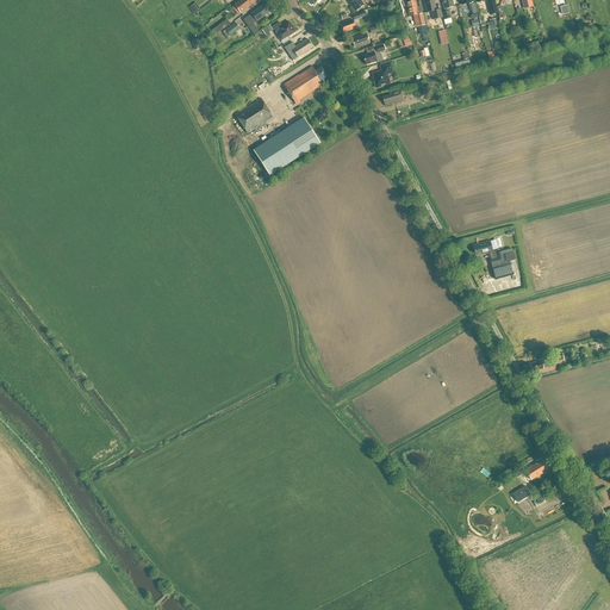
[(257,0),(242,0),(235,6),(241,13),(259,0),(257,0)]
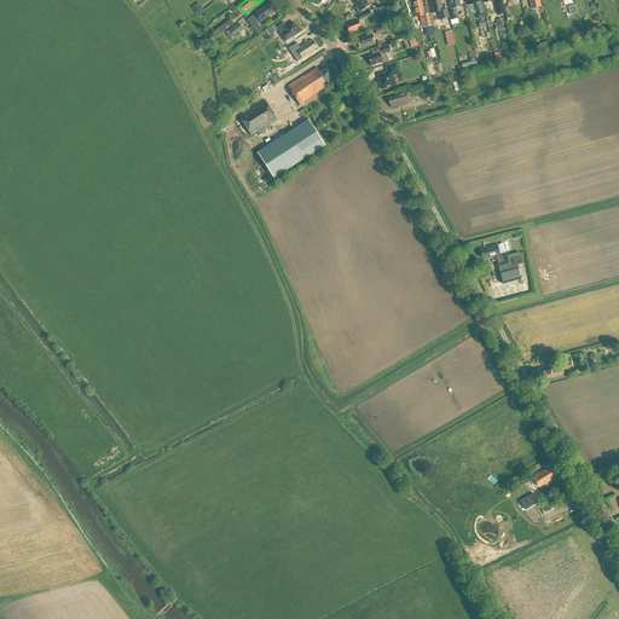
[(352,0),(354,3),(360,11),(369,6),(364,0),(352,0)]
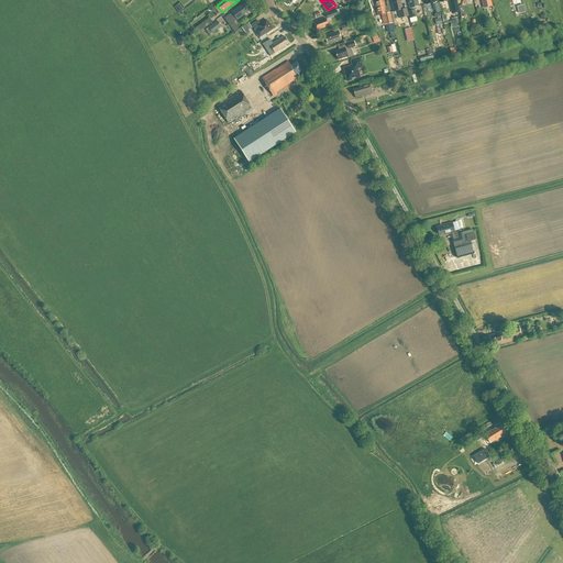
[(392,0),(393,2),(392,2),(394,12),(398,12),(400,19),(408,17),(407,9),(403,10),(400,0),(392,0)]
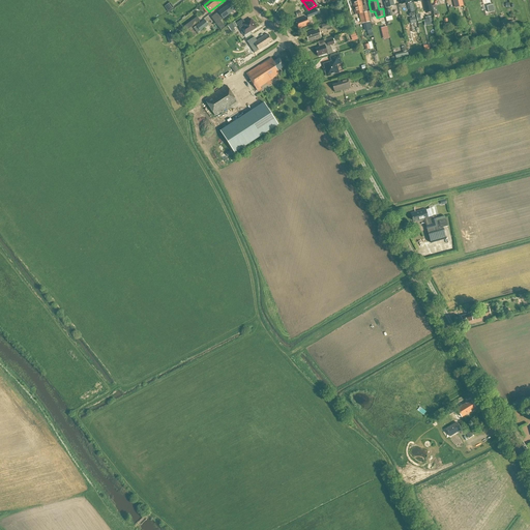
[(389,7),(394,6),(392,0),(384,0),(386,8),(387,10),(384,11),(385,18),(391,17),(390,9),(389,10),(389,7)]
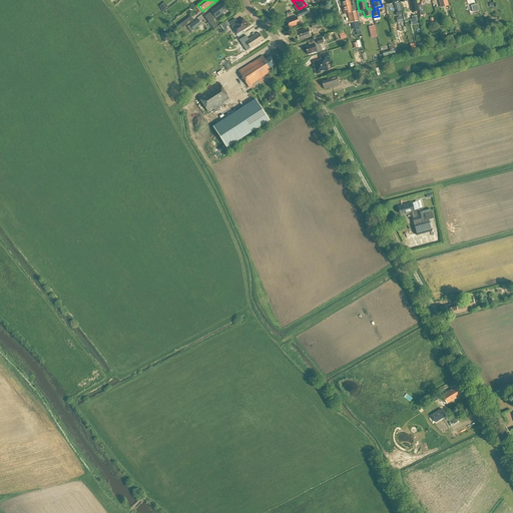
[(387,0),(388,4),(395,3),(396,9),(397,12),(402,11),(400,2),(396,3),(395,0),(387,0)]
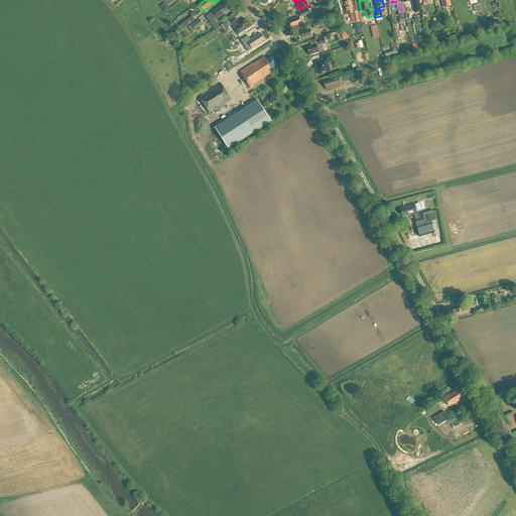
[(448,0),(440,0),(442,8),(450,6),(448,0)]
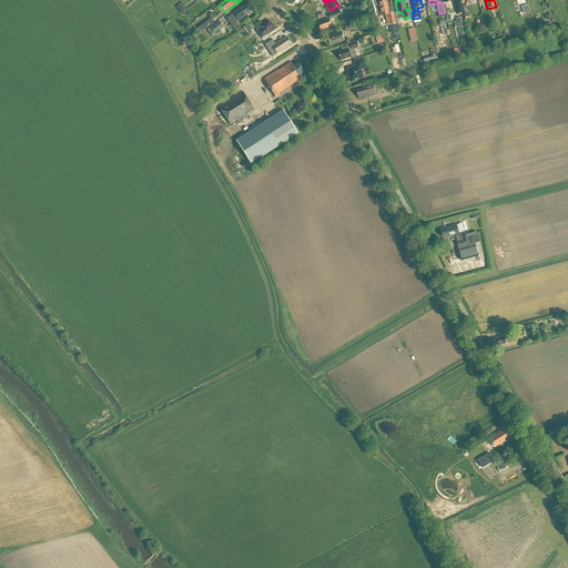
[(385,1),(378,3),(382,17),(387,14),(392,34),(398,32),(396,24),(401,23),(399,16),(398,16),(397,12),(394,13),(392,6),(388,7),(387,2),(385,2),(385,1)]
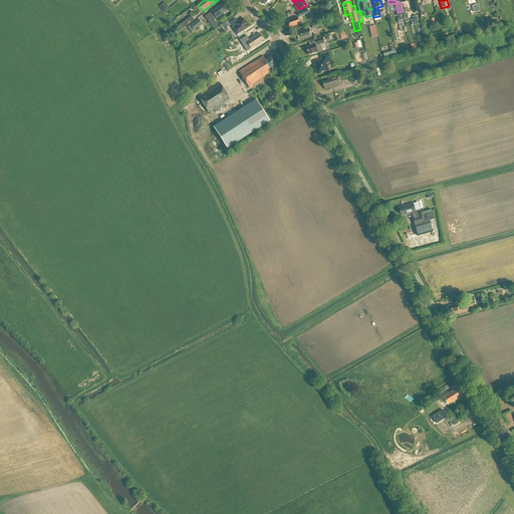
[(414,13),(420,11),(417,1),(411,3),(414,13)]
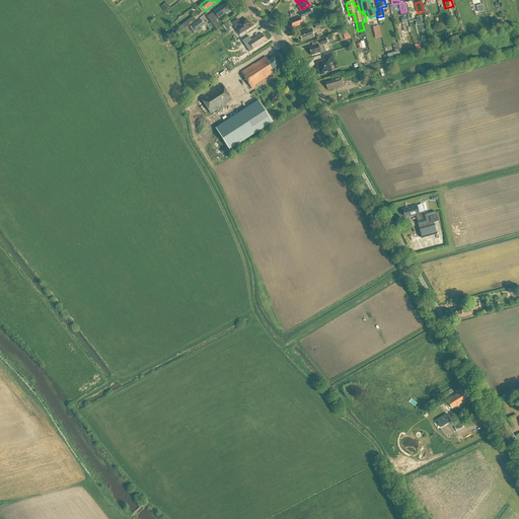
[(164,11),(170,7),(166,2),(160,6),(164,11)]
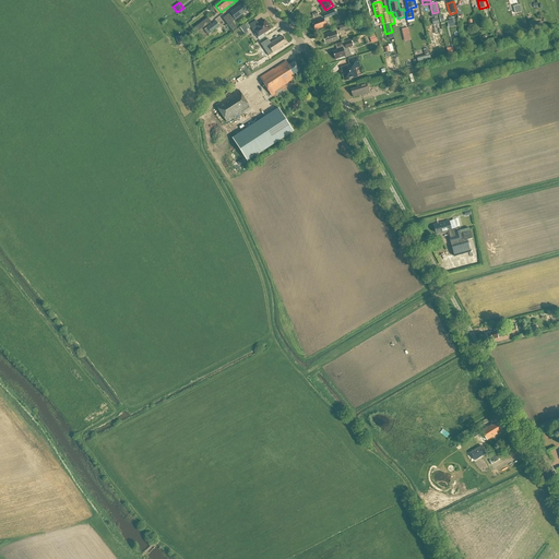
[(228,14),(224,19),(233,32),(237,28),(233,22),(249,10),(244,3),(240,6),(228,14)]
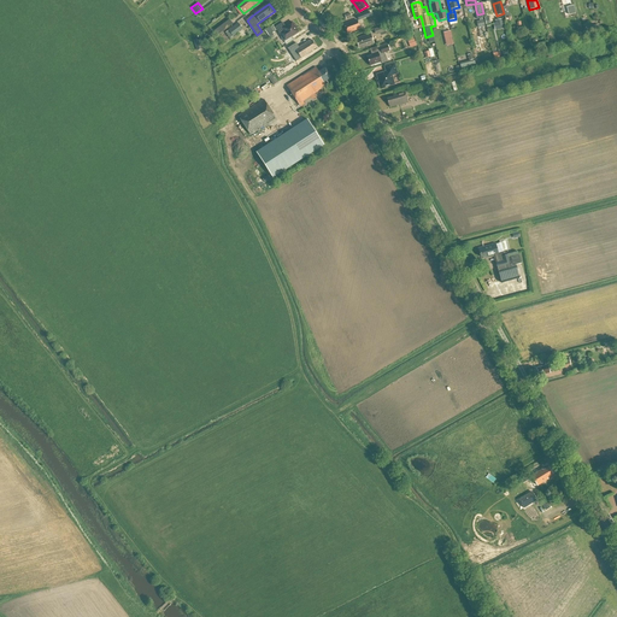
[(233,24),(229,19),(215,31),(217,35),(233,24)]
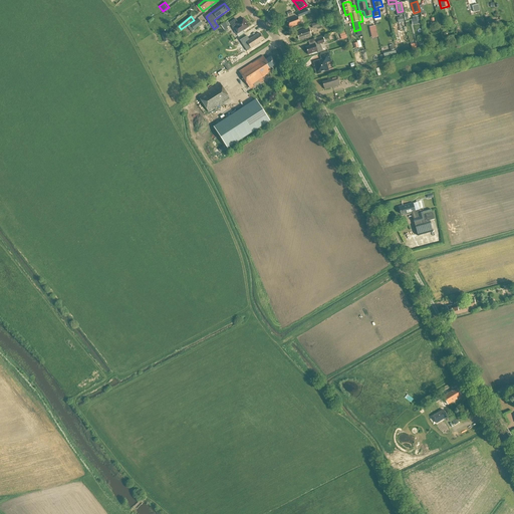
[(413,18),(413,19),(411,20),(413,26),(420,24),(419,16),(413,18)]
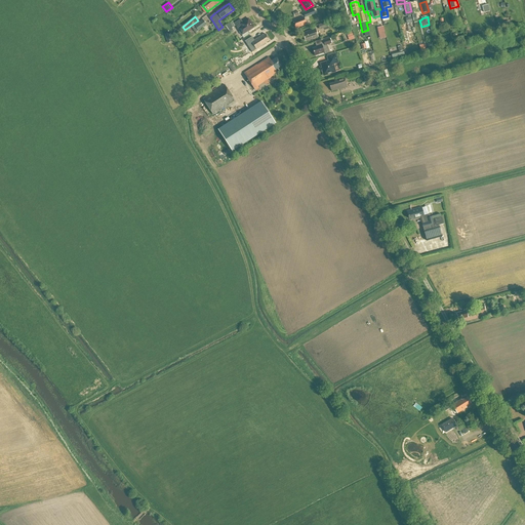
[(304,17),(292,22),(295,29),(307,25),(304,17)]
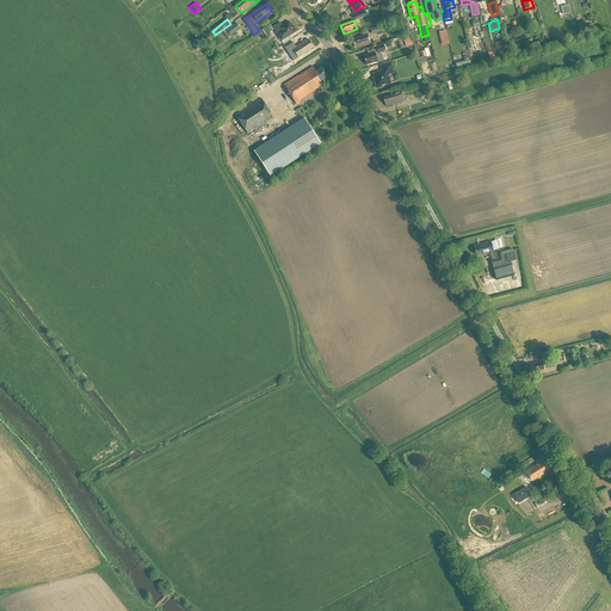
[(289,22),(282,26),(279,23),(273,28),(277,34),(276,34),(282,42),(283,44),(289,41),(287,38),(296,32),(289,22)]
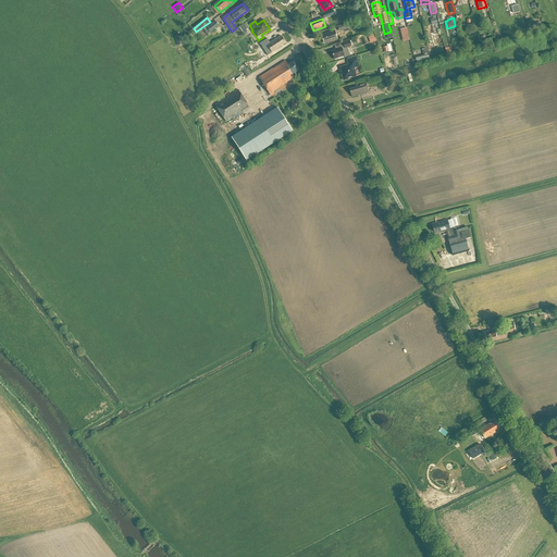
[(202,29),(207,35),(210,33),(219,26),(214,21),(206,27),(202,29)]
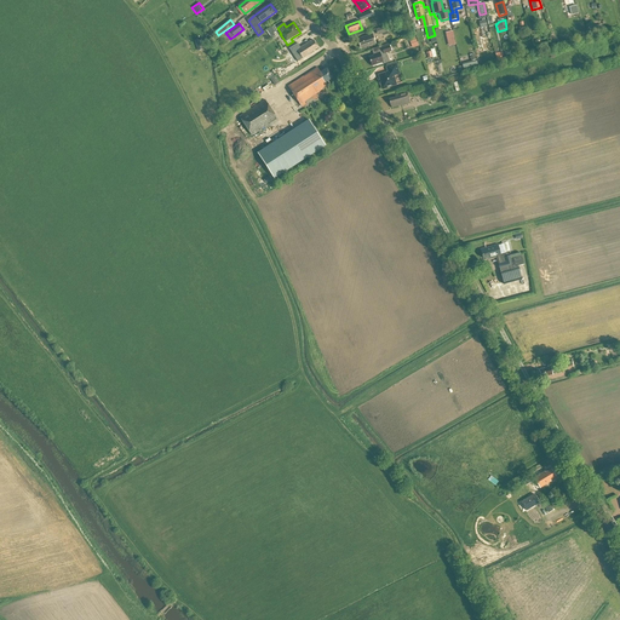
[(275,36),(273,34),(277,32),(275,27),(267,32),(270,36),(273,39),(275,36)]
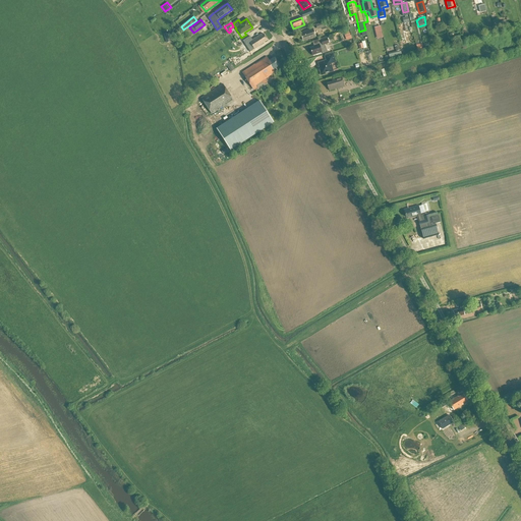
[(384,38),(381,26),(374,27),(378,40),(384,38)]
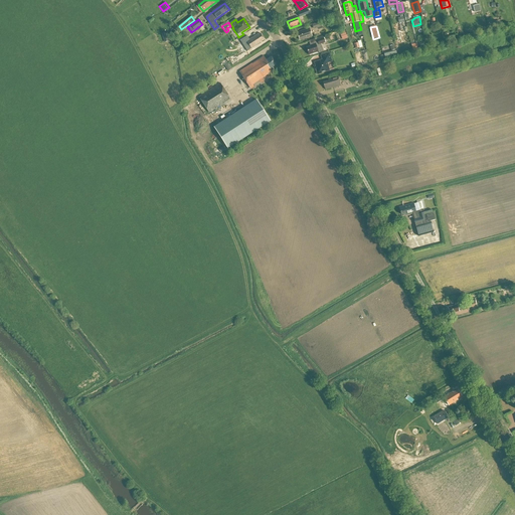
[(309,30),(297,33),(300,40),(311,36),(309,30)]
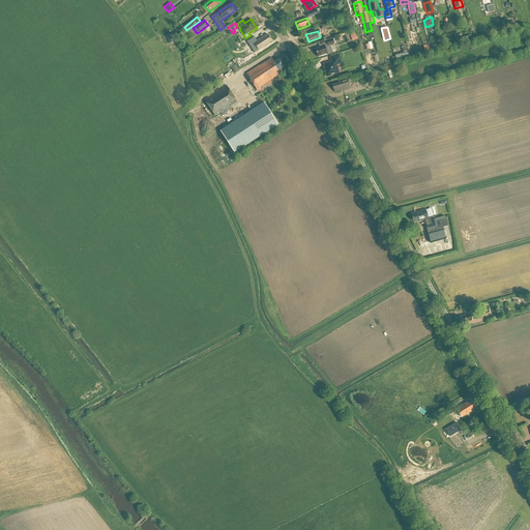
[(249,41),(247,42),(255,53),(259,50),(268,43),(267,42),(271,40),(268,35),(266,36),(265,35),(257,40),(255,37),(249,41)]
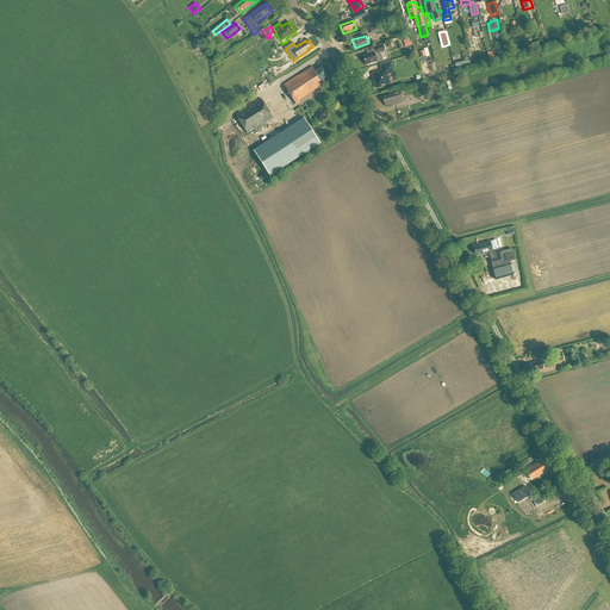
[(371,55),(362,57),(365,64),(377,61),(373,53),(371,54),(371,55)]
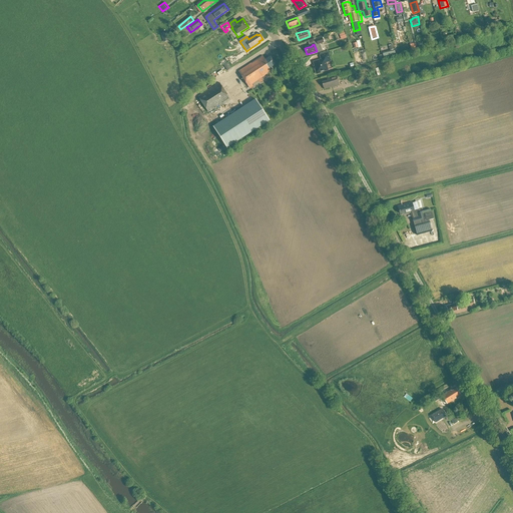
[(321,60),(314,63),(316,70),(315,70),(316,74),(320,73),(320,72),(327,70),(325,62),(330,60),(328,54),(320,56),(321,60)]
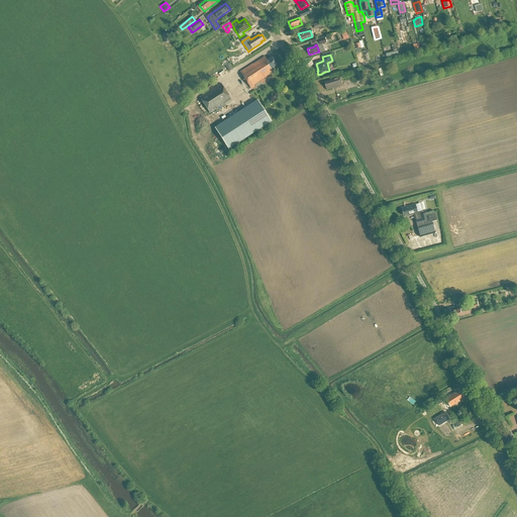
[(272,58),(267,61),(265,57),(240,72),(251,90),(265,82),(264,79),(266,78),(266,77),(269,75),(268,75),(272,72),(271,70),(277,66),(272,58)]
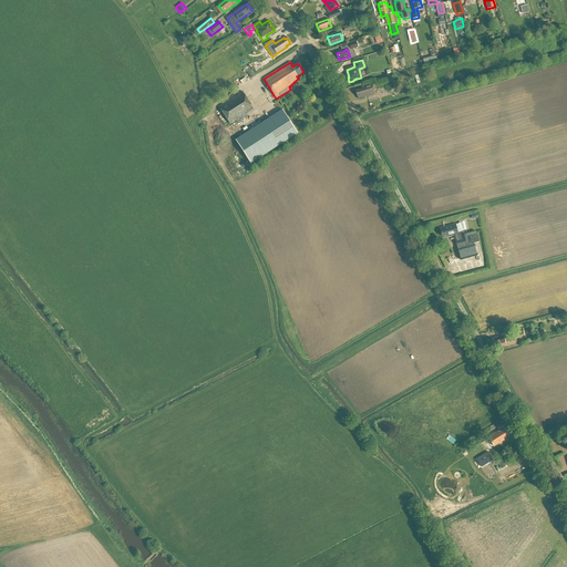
[(356,91),(358,99),(367,96),(367,98),(374,95),(372,84),(364,86),(361,88),(362,90),(356,91)]
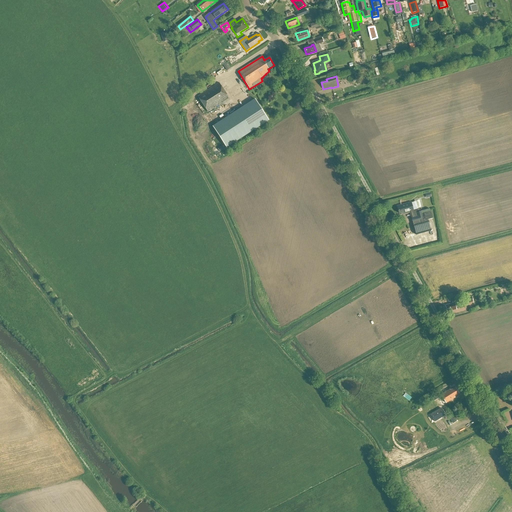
[(219,83),(196,97),(208,113),(229,99),(219,83)]
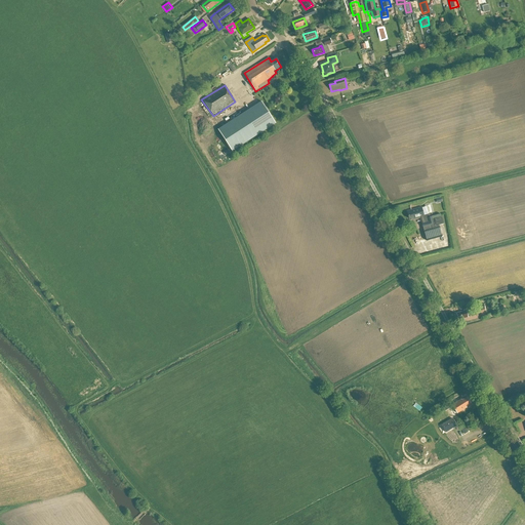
[(233,153),(276,124),(261,103),(218,130),(233,153)]
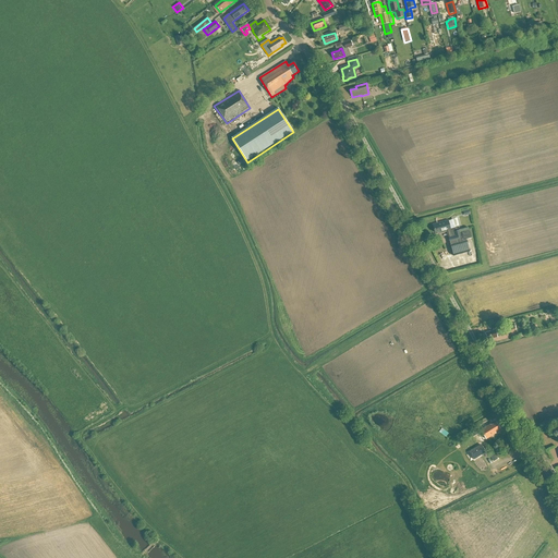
[(451,229),(448,220),(433,225),(435,232),(436,232),(437,234),(447,232),(453,256),(470,252),(466,240),(472,238),(469,228),(460,230),(460,229),(458,229),(457,228),(451,229)]
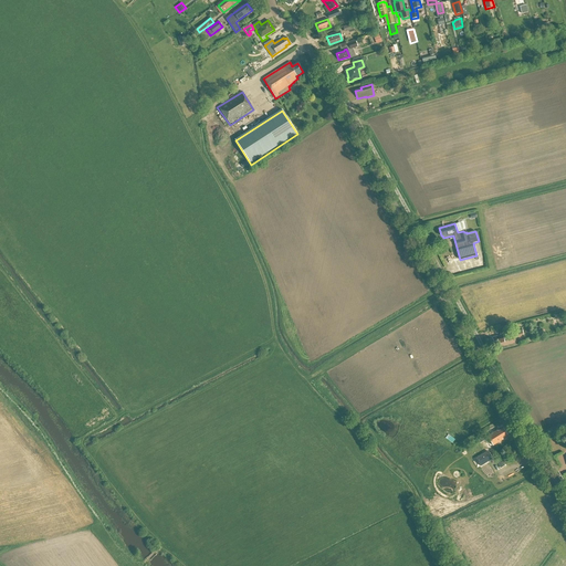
[(507,328),(499,331),(500,336),(495,337),(495,338),(492,339),(494,344),(499,343),(499,344),(504,343),(503,342),(510,341),(507,328)]
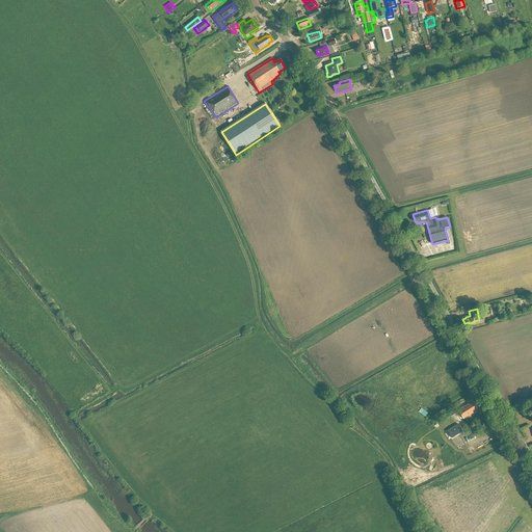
[(468,405),(458,410),(463,419),(473,414),(472,413),(477,409),(473,403),(468,406),(468,405)]
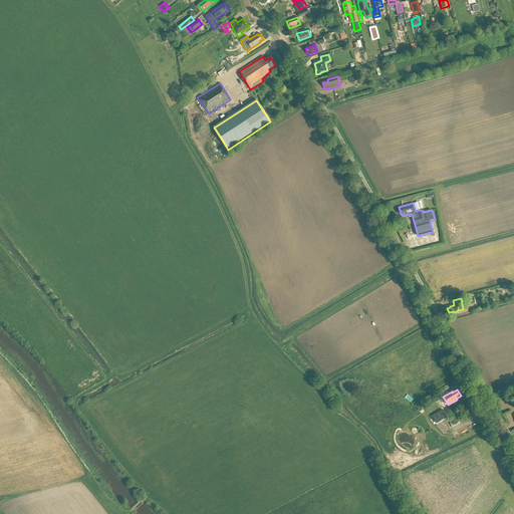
[(443,410),(432,417),(437,424),(447,417),(443,410)]
